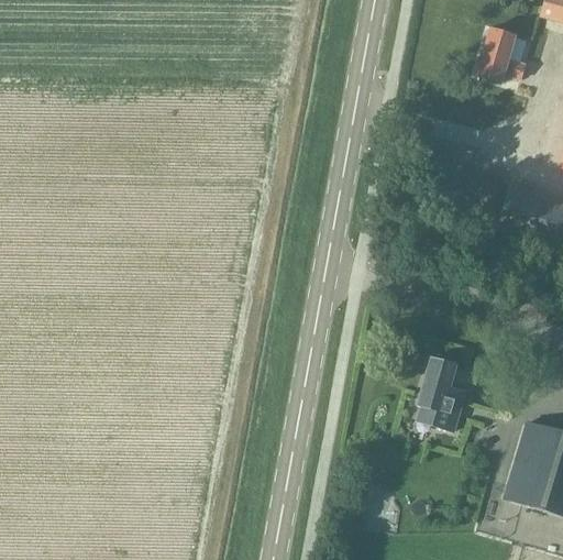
[(543,0),(539,15),(562,22),(562,0),(543,0)]
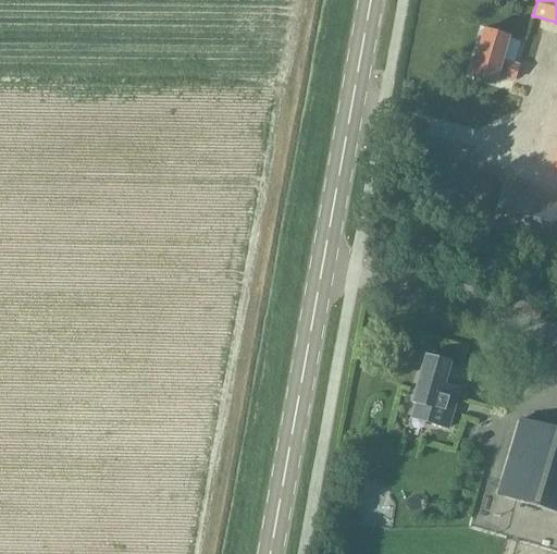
[(515,78),(519,64),(502,59),(509,36),(485,28),(471,74),(495,81),(497,73),(515,78)]
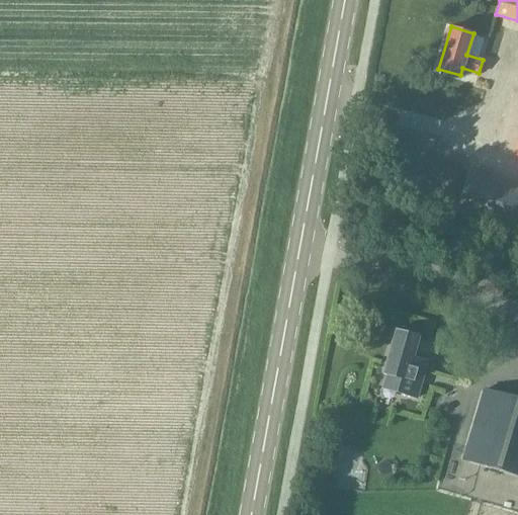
[(517,231),(517,183),(468,168),(455,212),(517,231)]
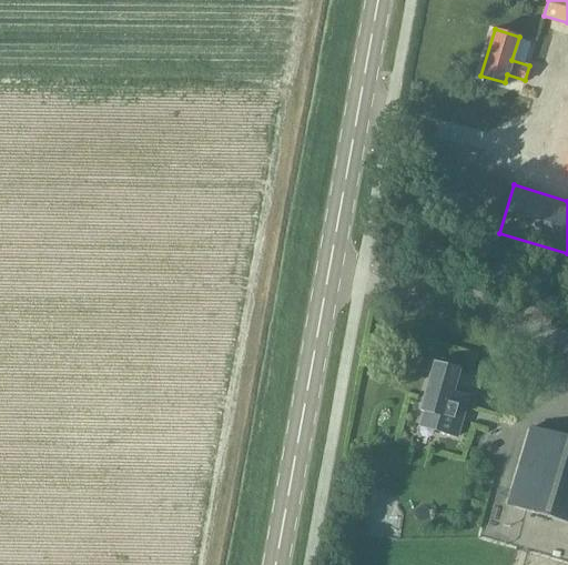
[(434,362),(419,409),(424,410),(421,417),(437,422),(435,429),(456,435),(468,396),(453,391),(459,369),(455,367),(456,363),(439,357),(438,363),(434,362)]
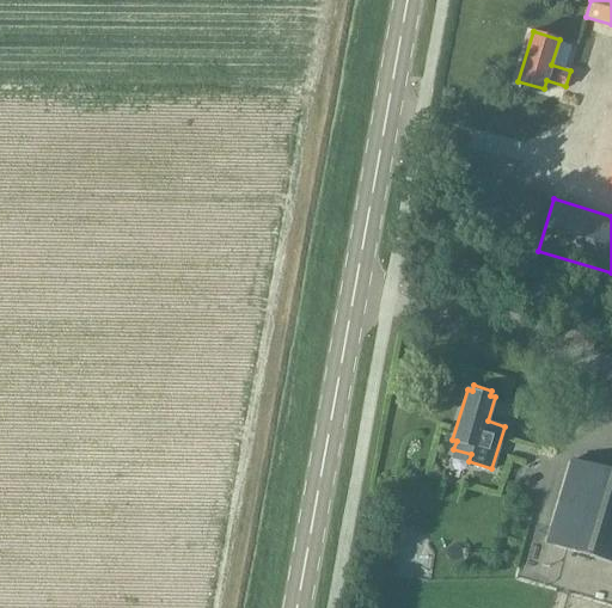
[(611,560),(611,471),(570,460),(548,541),(611,560)]
